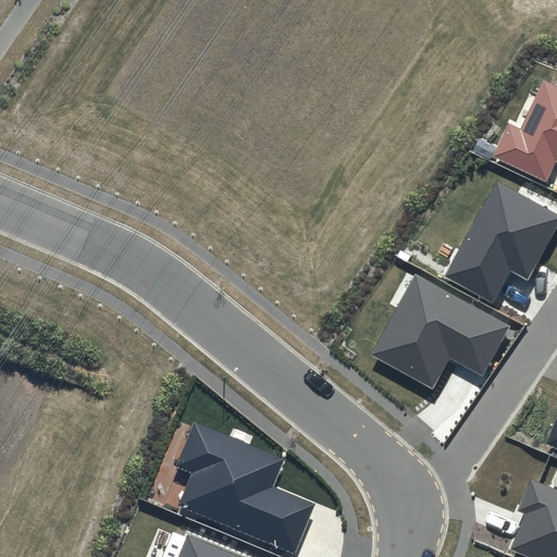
[(556,86),(543,81),(520,128),(508,123),(492,157),(546,182),(556,162),(556,86)]
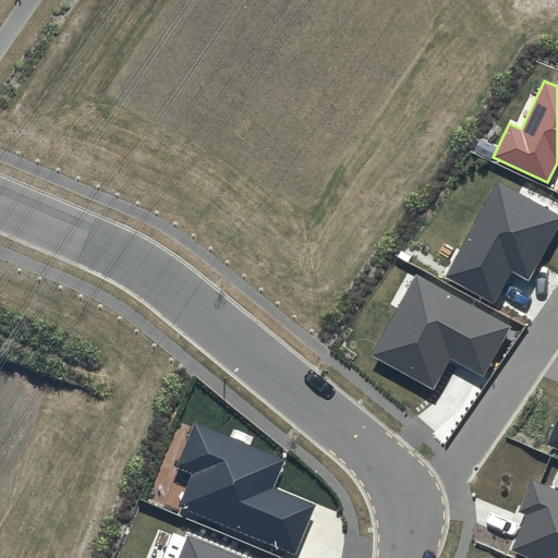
[(557,227),(557,215),(497,182),(445,277),(494,303),(511,271),(529,281),(557,227)]
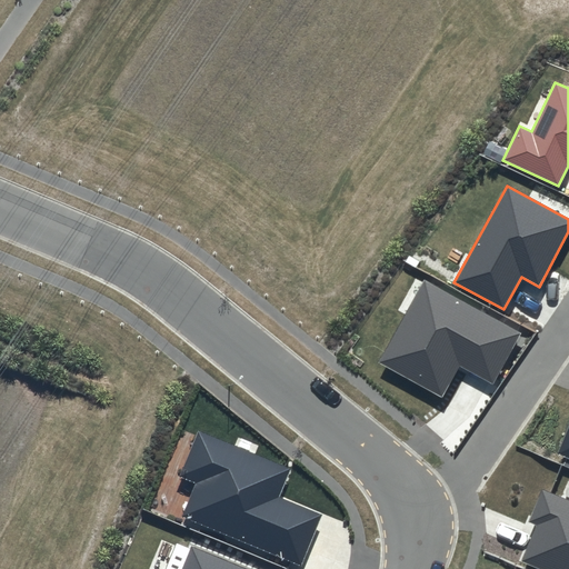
[(520,332),(423,280),(378,362),(442,398),(460,366),(492,383),(520,332)]
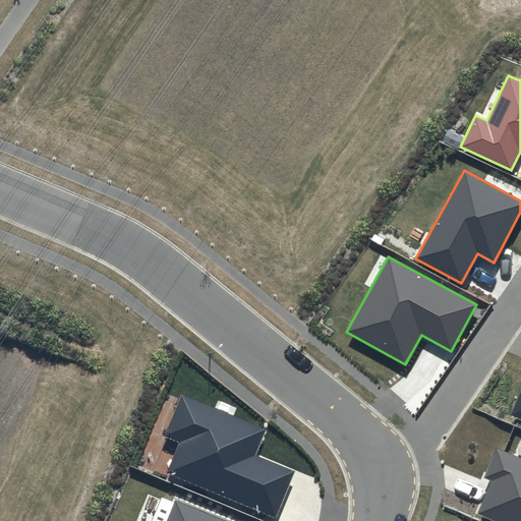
[(520,393),(512,414),(520,418),(520,393)]
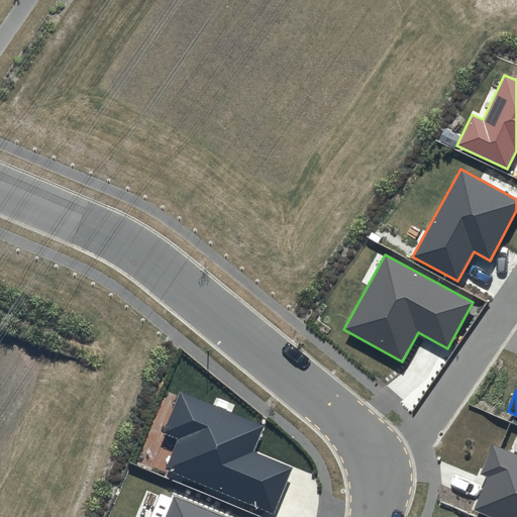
[(265,425),(181,391),(163,433),(178,439),(166,470),(273,514),(292,468),(253,452),(265,425)]
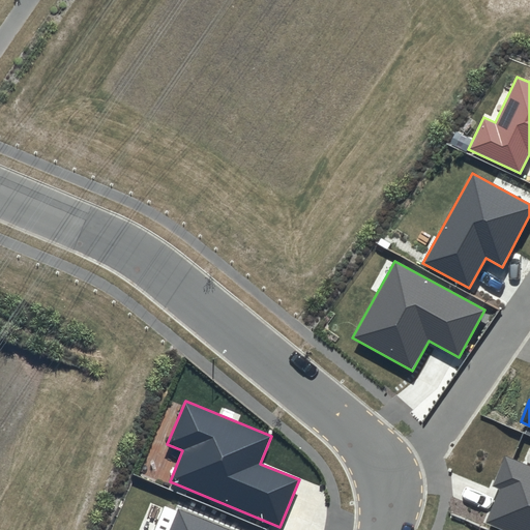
[(529,529),(529,465),(505,454),(492,486),(500,489),(486,523),(502,529),(529,529)]
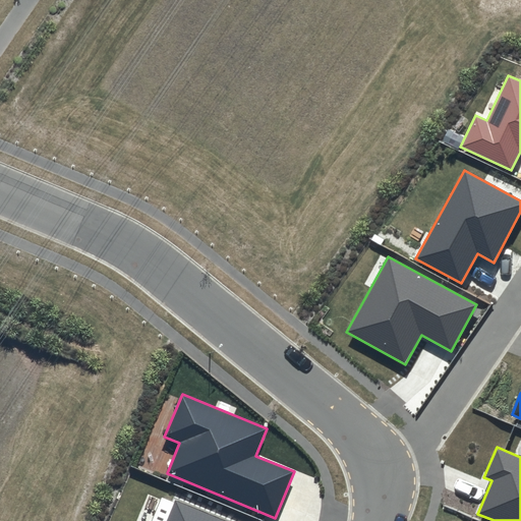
[(227,520),(175,500),(166,520),(227,520)]
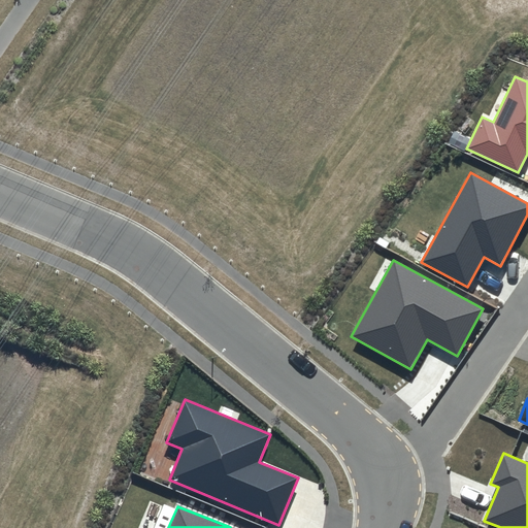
All buildings are outlined.
